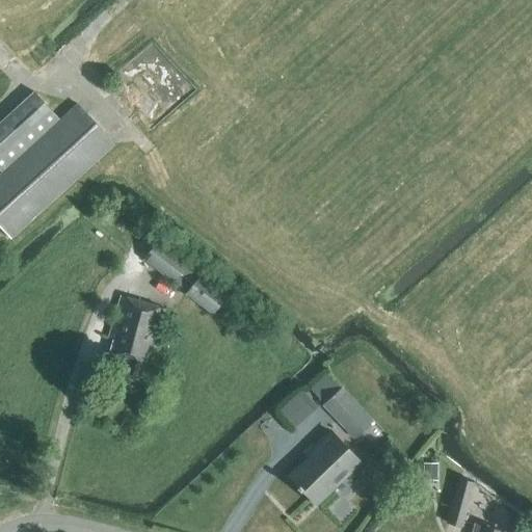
[(59,121),(33,92),(0,122),(0,171),(1,174),(0,175),(0,228),(10,239),(113,144),(77,105),(59,121)]
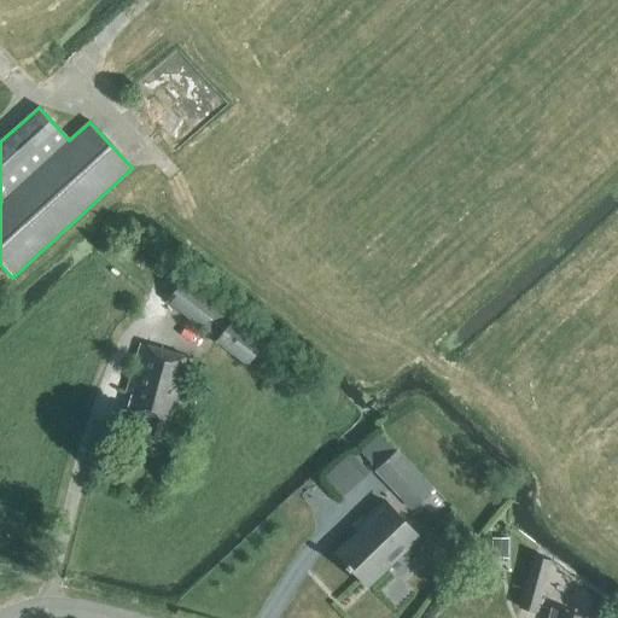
[(219,307),(184,278),(165,303),(200,330),(202,328),(216,340),(215,343),(246,367),(266,343),(234,318),(235,315),(221,303),(219,307)]
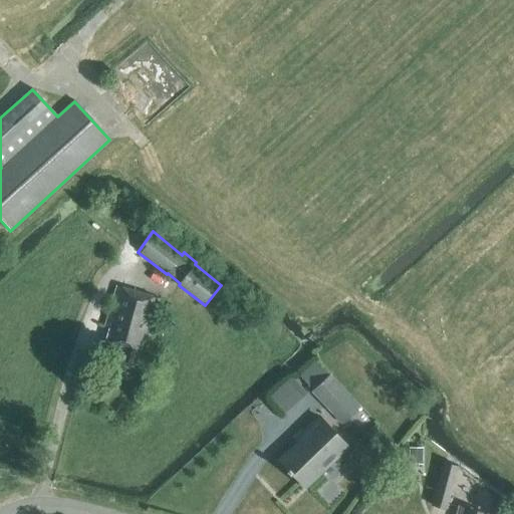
[(147,344),(160,299),(117,286),(104,327),(109,328),(107,333),(108,333),(104,345),(121,350),(118,359),(137,364),(143,343),(147,344)]
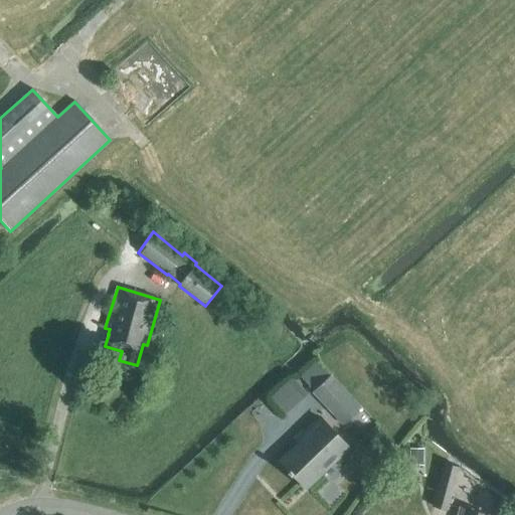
[(330,376),(312,393),(343,425),(361,408),(330,376)]
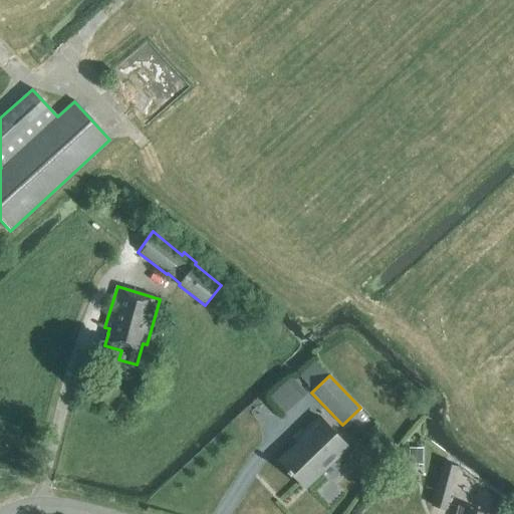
[(286,415),(307,395),(291,377),(270,399),(286,415)]
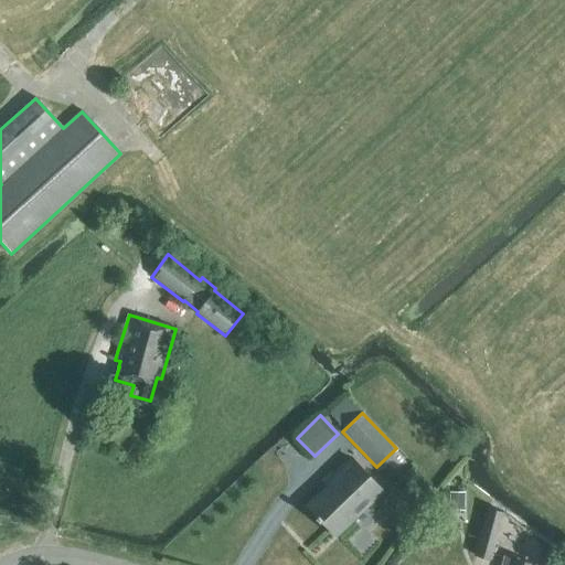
[(336,535),(382,491),(352,459),(334,476),(338,479),(308,507),(336,535)]
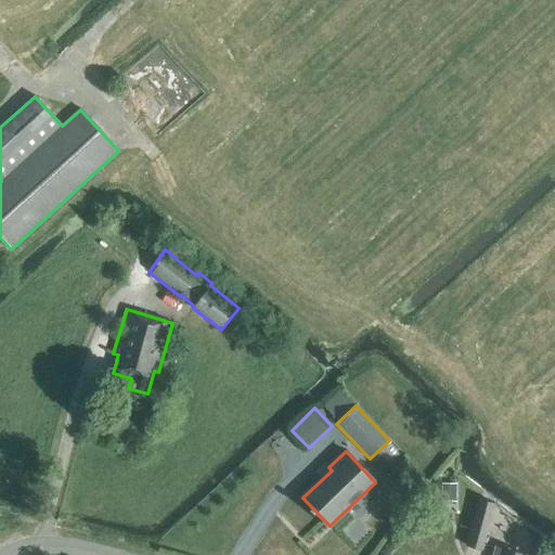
[(456,502),(456,483),(441,483),(441,502),(456,502)]
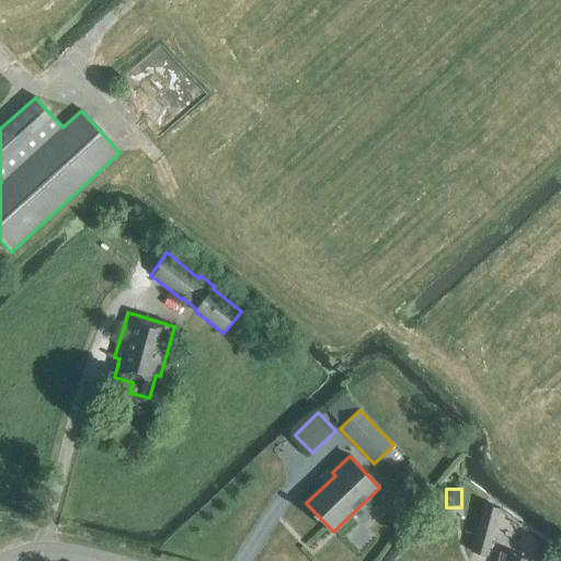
[(487,557),(495,524),(500,510),(483,505),(471,552),(487,557)]
